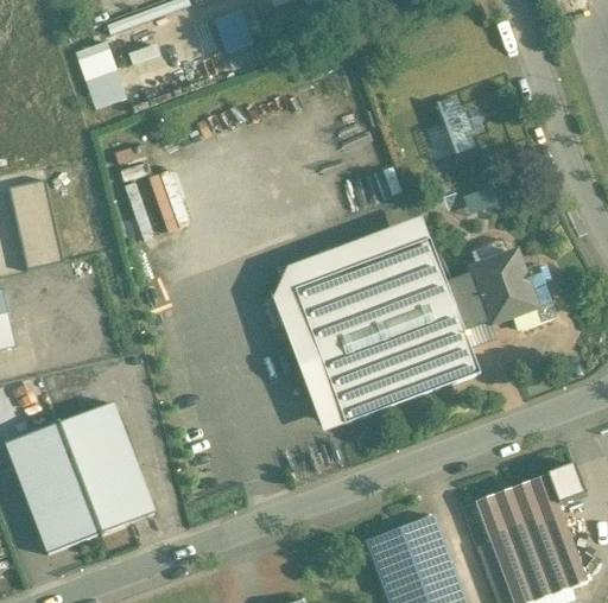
[(305,0),(316,29),(391,0),(305,0)]
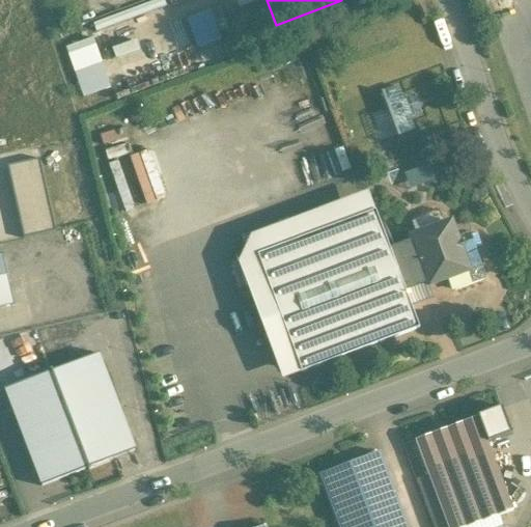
[(83,93),(114,83),(96,33),(66,44),(83,93)]
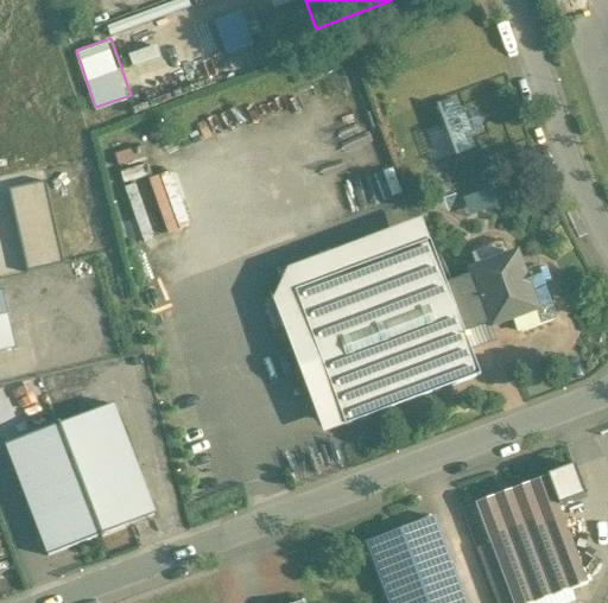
[(455,96),(439,102),(438,101),(437,102),(456,152),(457,152),(457,151),(474,145),(469,132),(475,129),(467,107),(461,109),(455,96)]
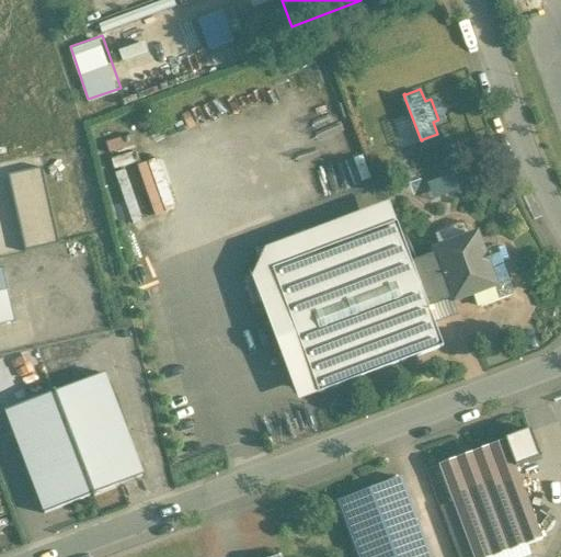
[(25,248),(57,241),(41,166),(8,173),(25,248)]
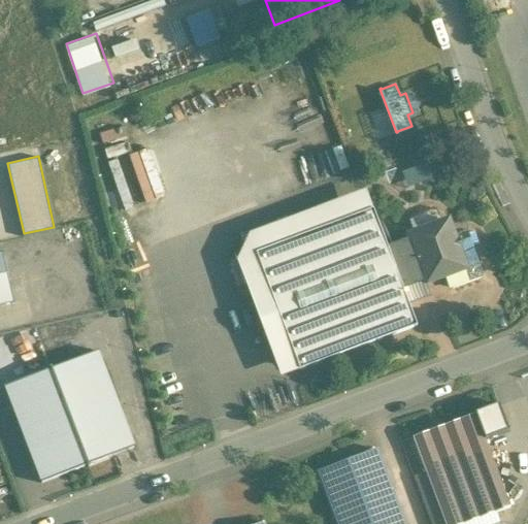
[(410,183),(433,174),(428,161),(405,168),(410,183)]
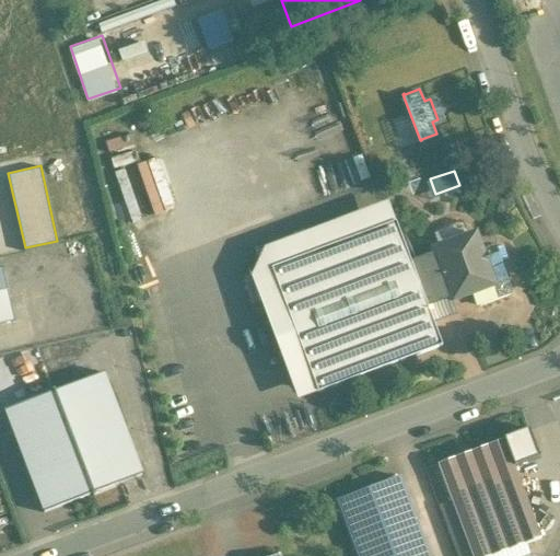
[(265,245),(252,275),(296,397),(317,390),(271,266),(395,220),(387,199),(265,245)]
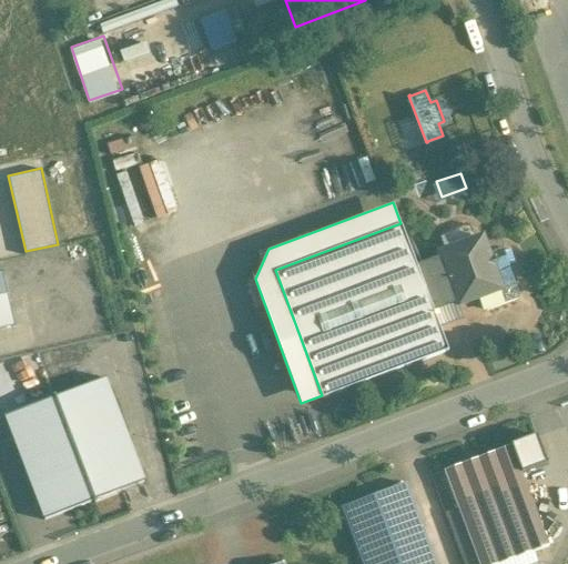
[(482,233),(475,237),(470,223),(466,221),(442,230),(440,234),(445,248),(438,250),(440,255),(416,264),(433,306),(456,298),(458,303),(478,296),(482,304),(487,306),(517,295),(519,291),(508,261),(515,259),(509,247),(504,249),(503,245),(488,251),(482,233)]
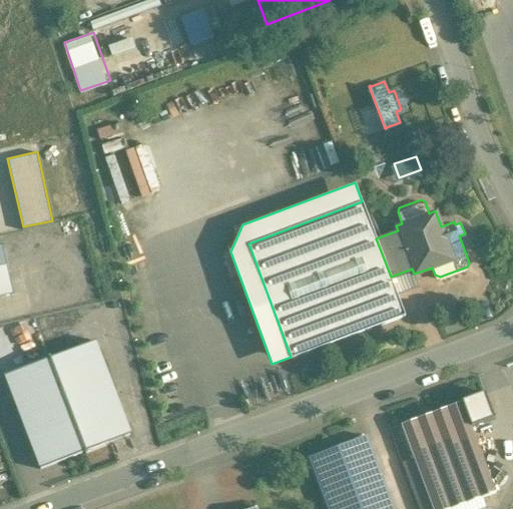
[(362,201),(248,243),(291,357),(405,315),(391,277),(376,238),(362,201)]
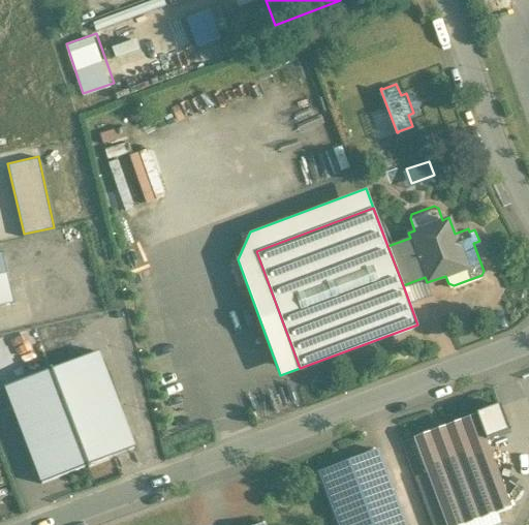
[(3,254),(0,254),(0,305),(13,303),(3,254)]
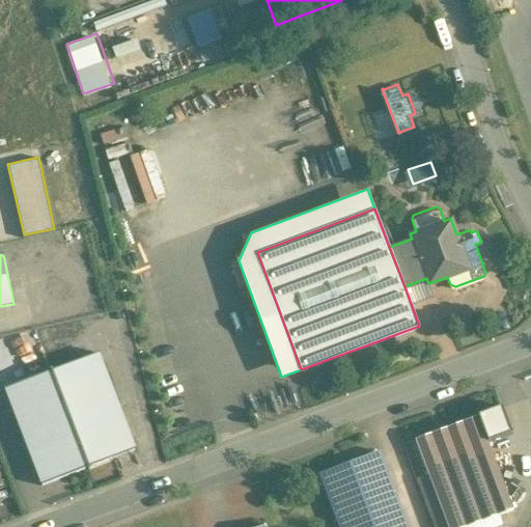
[(98,350),(51,367),(89,466),(136,447),(98,350)]
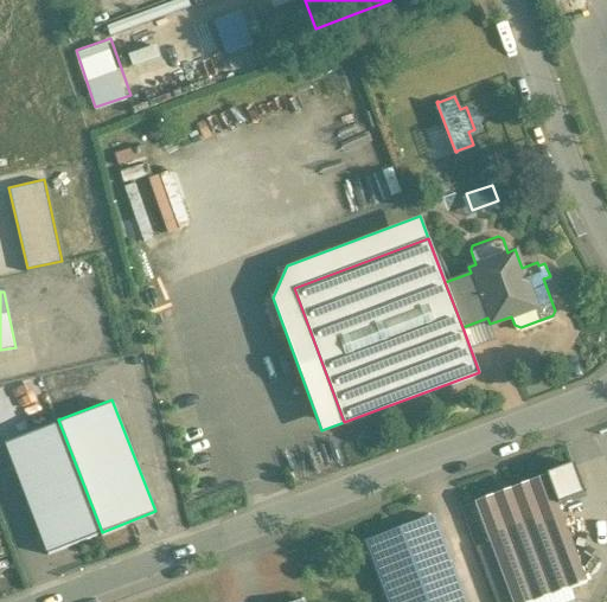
[(102,532),(58,420),(4,441),(48,552),(102,532)]
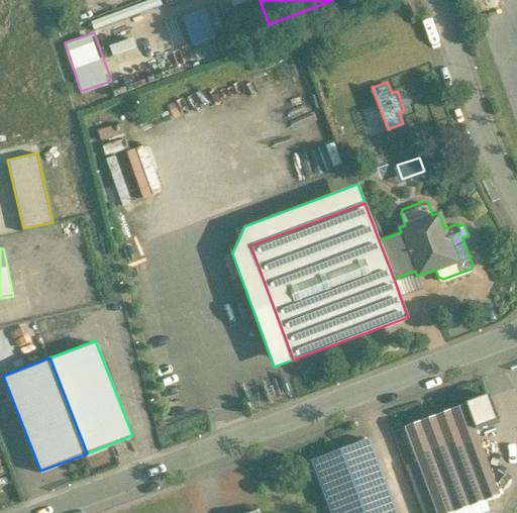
[(466,403),(404,426),(436,512),(448,512),(500,494),(466,403)]
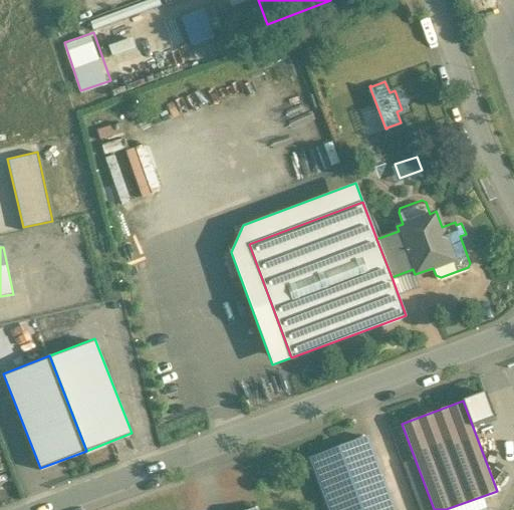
[(395,509),(366,435),(309,456),(328,509),(395,509)]
